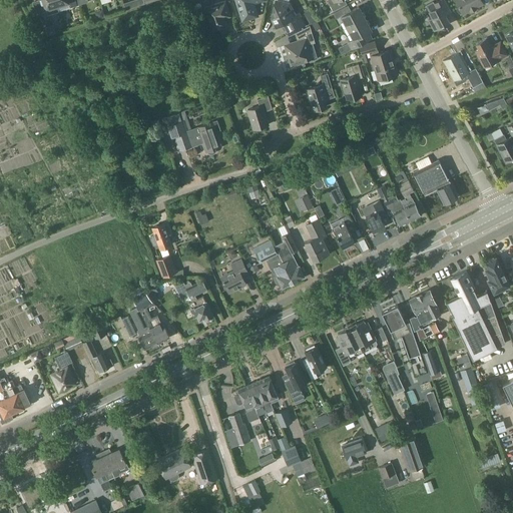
[(59,11),(57,6),(55,0),(38,0),(32,2),(38,14),(44,12),(45,16),(59,11)]
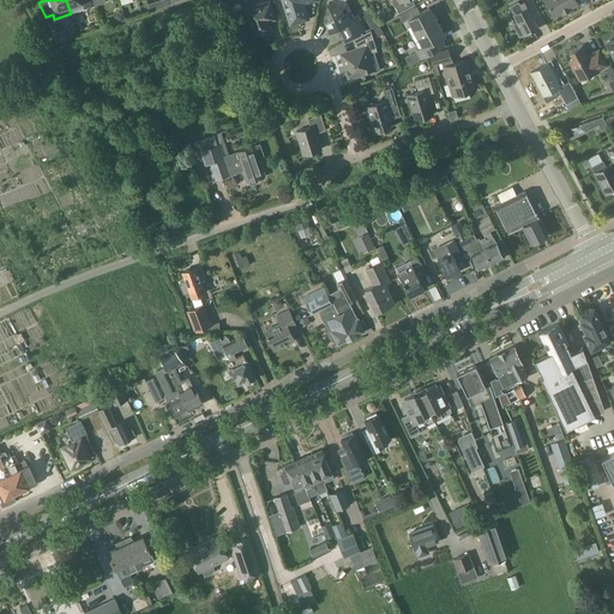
[(282,0),(289,23),(292,24),(307,19),(308,17),(306,10),(302,7),(304,5),(302,4),(313,0),(282,0)]
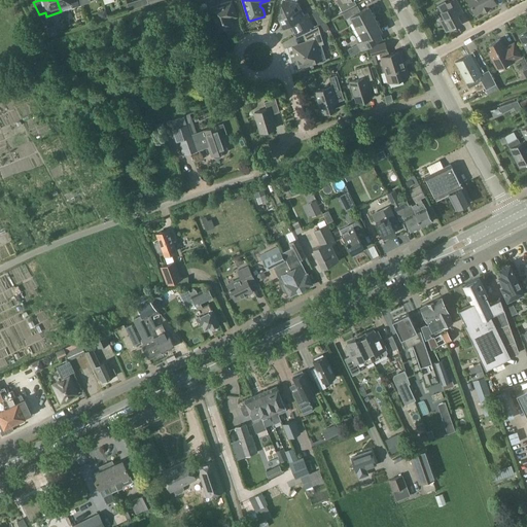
[(282,0),(279,18),(283,27),(294,21),(300,32),(313,25),(307,13),(304,15),(297,3),(296,3),(296,0),(282,0)]
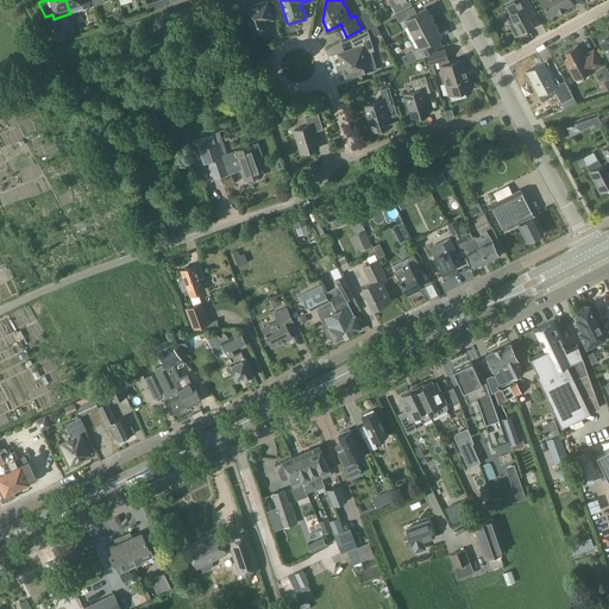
[(388,0),(395,13),(402,10),(397,1),(400,0),(388,0)]
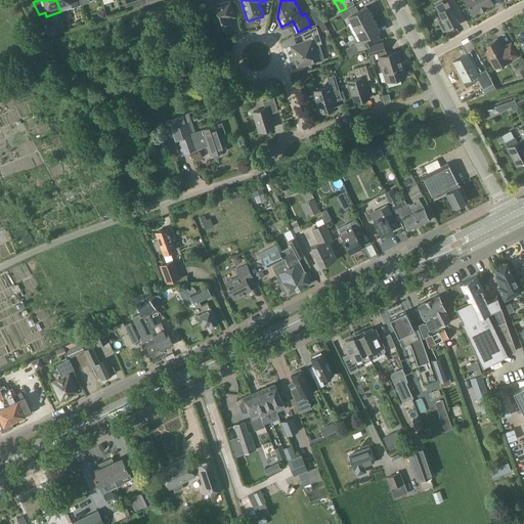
[(442,1),(435,5),(438,11),(442,18),(438,20),(443,31),(459,23),(452,12),(459,9),(452,0),(449,0),(444,3),(442,1)]
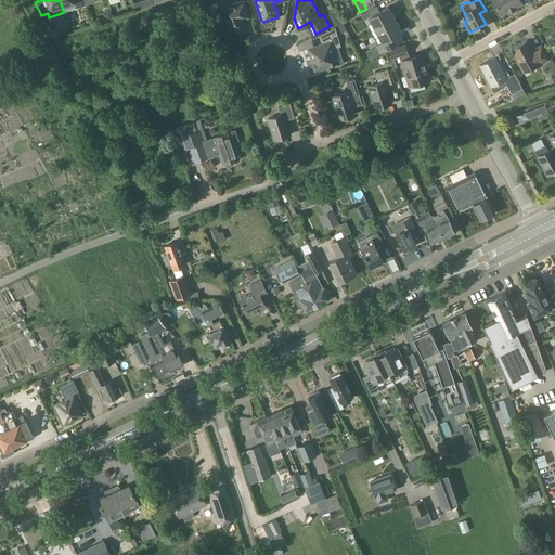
[(492,0),(501,14),(508,11),(510,12),(515,9),(514,8),(521,3),(519,0),(492,0)]
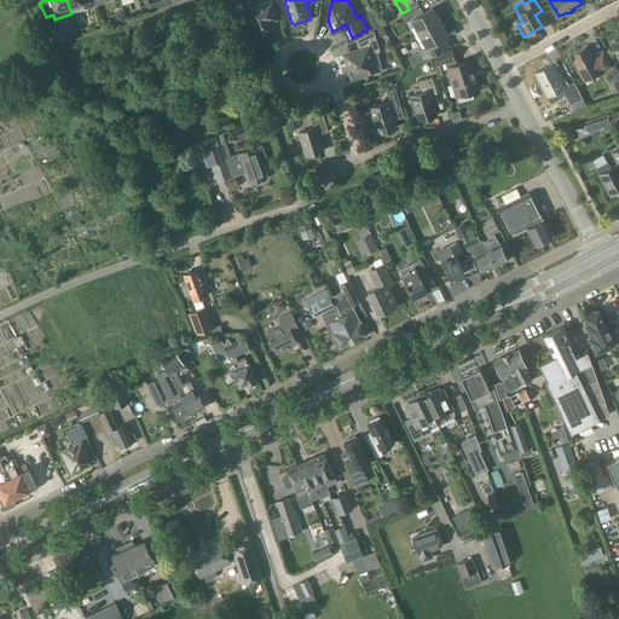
[(254,11),(248,13),(255,38),(272,32),(270,24),(268,23),(270,21),(271,21),(278,18),(272,1),(259,5),(260,9),(255,10),(254,11)]
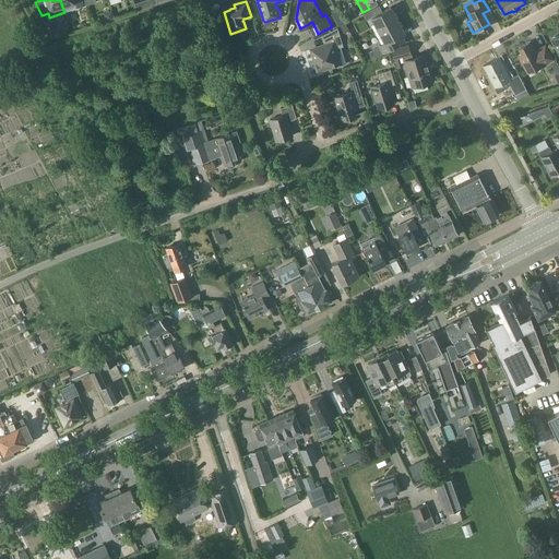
[(378,31),(397,20),(391,7),(382,12),(379,6),(363,14),(366,20),(371,18),(378,31)]
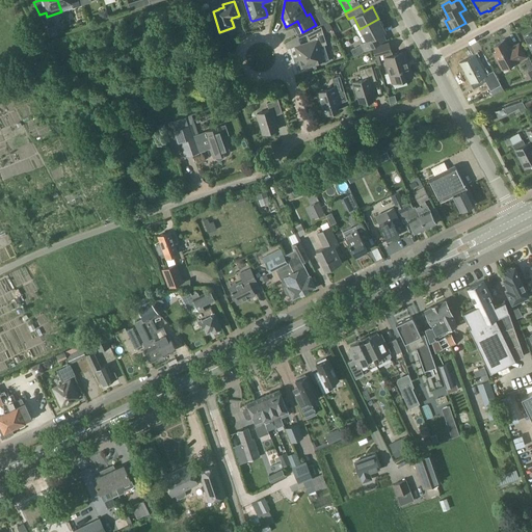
[(378,19),(360,29),(367,41),(361,44),(365,51),(386,40),(381,33),(384,31),(378,19)]
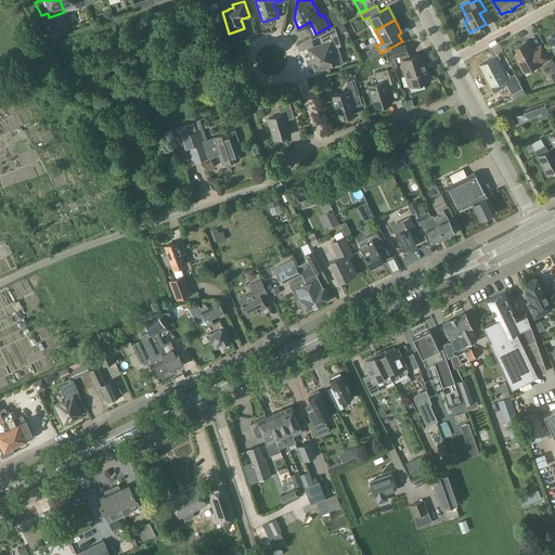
[(323,44),(309,49),(315,71),(336,64),(333,51),(335,50),(334,48),(340,46),(335,28),(321,36),(323,44)]
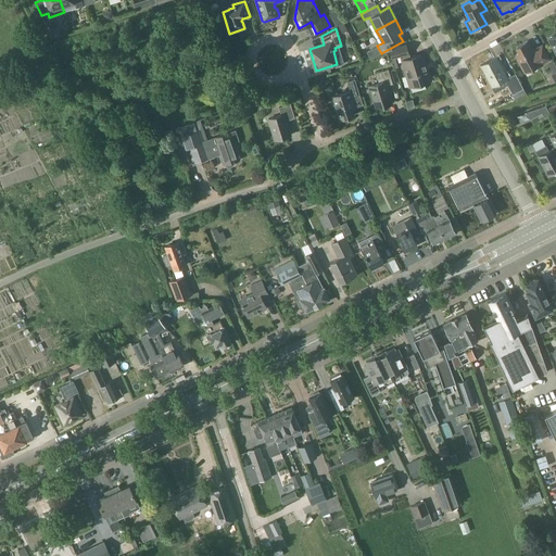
[(519,52),(515,54),(518,62),(518,65),(521,66),(523,71),(531,66),(532,68),(550,60),(542,45),(535,49),(536,50),(533,52),(528,40),(516,47),(519,52)]
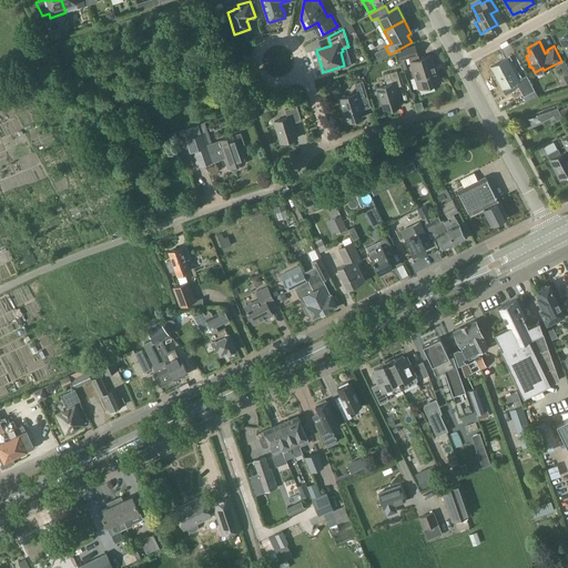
[(414,46),(398,51),(401,60),(409,58),(419,89),(439,82),(432,56),(418,59),(414,46)]
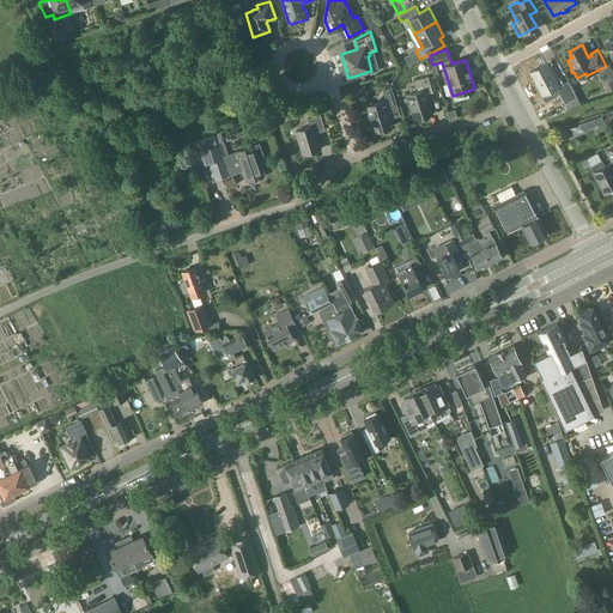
[(559,85),(547,62),(529,73),(541,96),(554,89),(557,95),(559,93),(565,104),(577,97),(568,80),(559,85)]
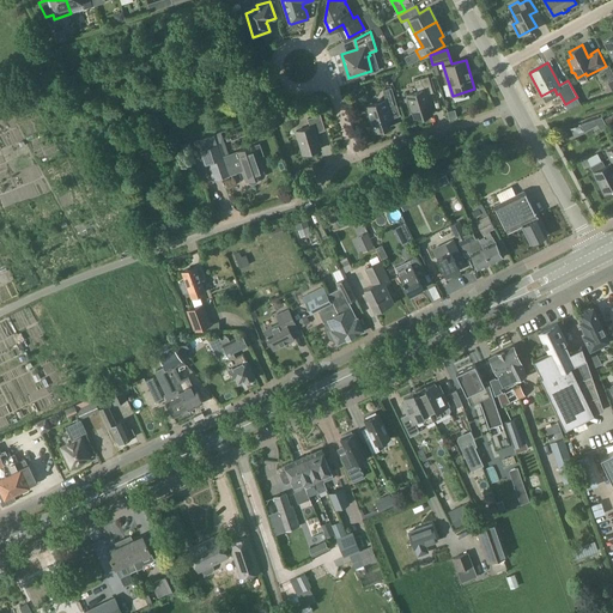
[(418,92),(407,96),(414,119),(422,116),(422,117),(432,114),(426,95),(434,92),(429,77),(416,82),(418,92)]
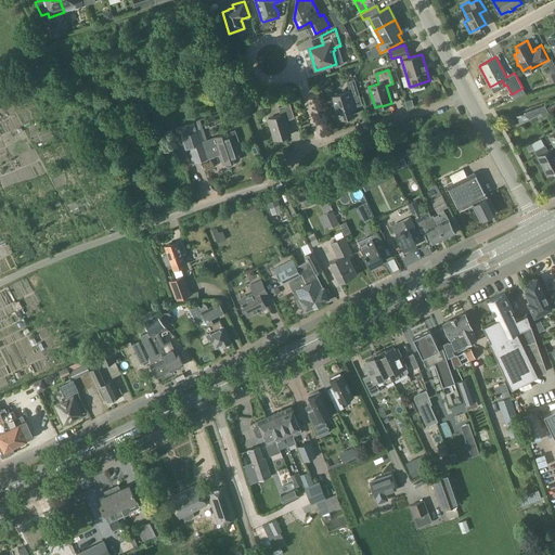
[(349,91),(331,97),(338,120),(353,115),(350,106),(353,105),(351,97),(359,94),(355,79),(346,81),(349,91)]
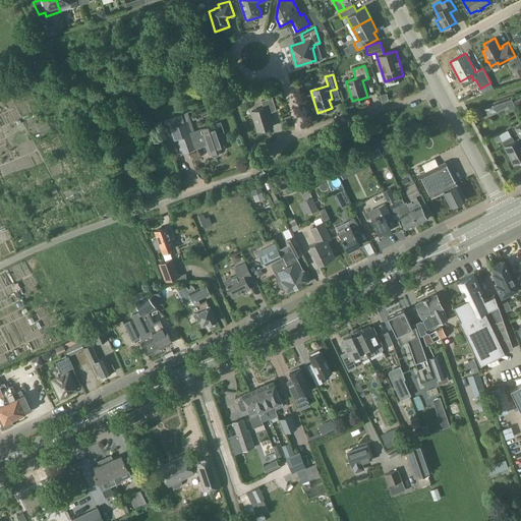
[(482,93),(494,89),(490,82),(480,89),(482,93)]
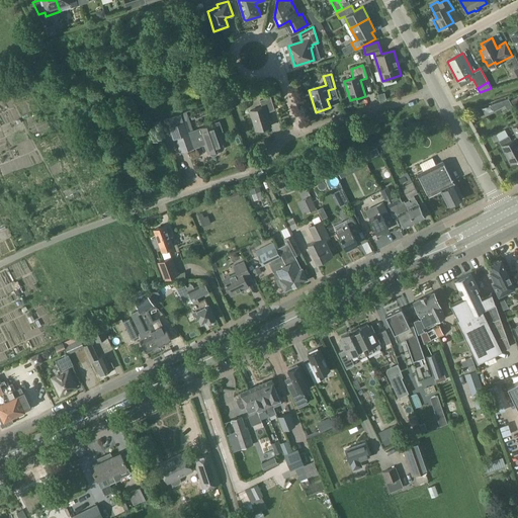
[(259,100),(262,107),(250,111),(256,131),(270,126),(266,112),(274,110),(270,97),(259,100)]
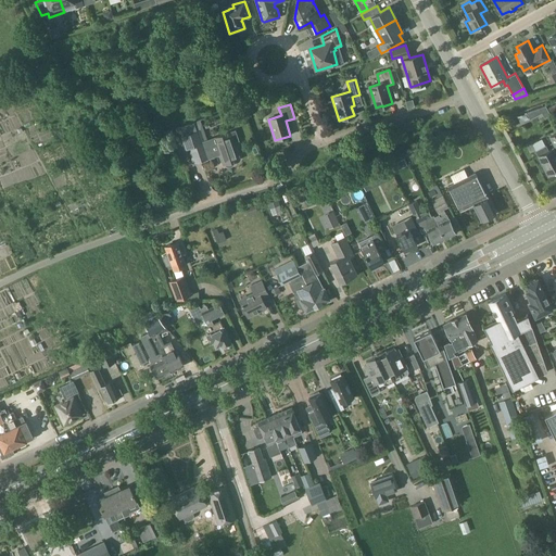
[(39,137),(42,141),(48,138),(46,135),(50,131),(43,122),(34,127),(39,137)]
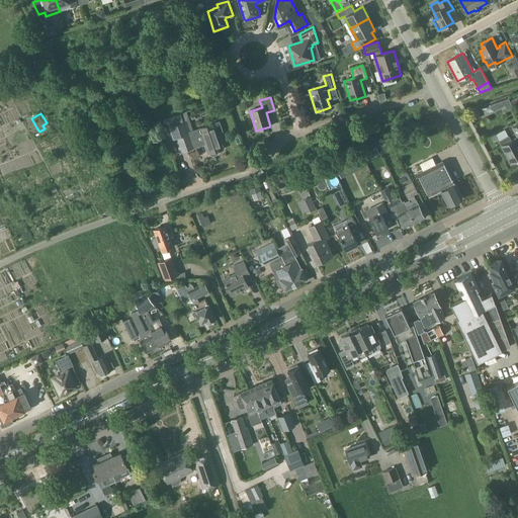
[(186,120),(169,126),(173,140),(175,139),(179,152),(195,147),(194,145),(204,141),(208,153),(210,153),(210,154),(211,154),(211,155),(212,155),(213,155),(213,156),(214,156),(216,156),(216,155),(217,155),(218,155),(218,154),(219,154),(219,153),(219,152),(219,151),(219,150),(223,149),(218,132),(223,130),(220,121),(214,123),(199,128),(190,132),(186,120)]
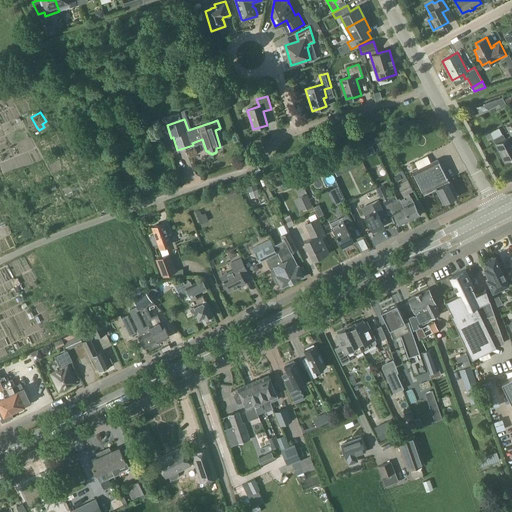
[(510,136),(496,144),(505,161),(511,157),(511,122),(505,126),(510,136)]
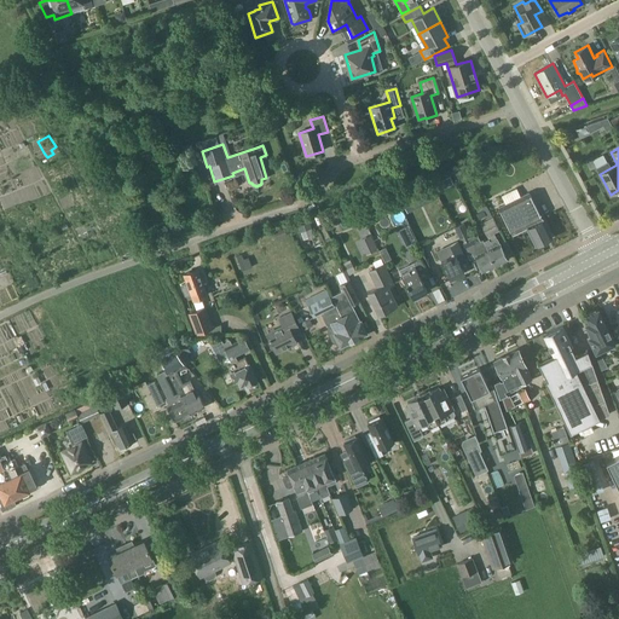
[(64,156),(41,162),(45,175),(68,169),(64,156)]
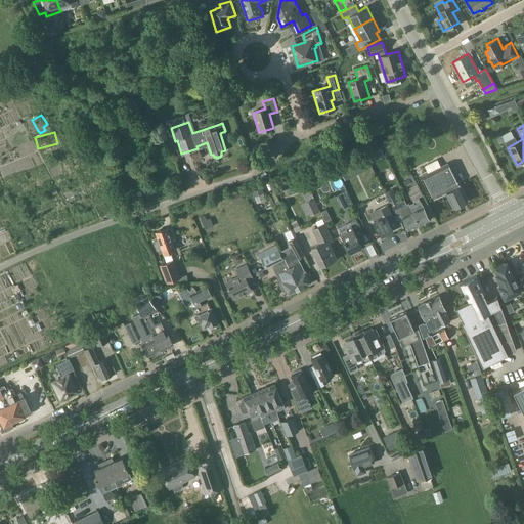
[(501,132),(494,133),(496,144),(504,142),(501,132)]
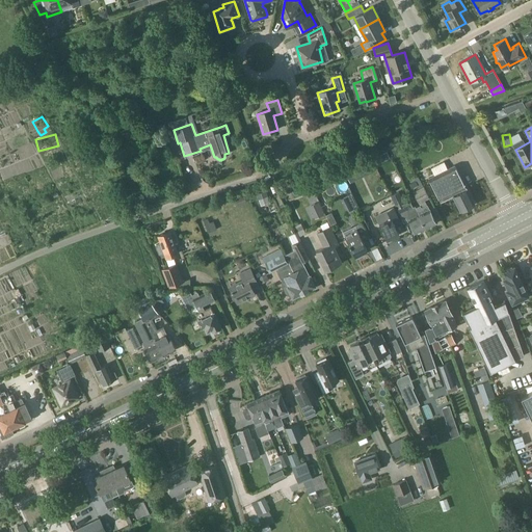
[(417,150),(425,147),(423,141),(415,144),(417,150)]
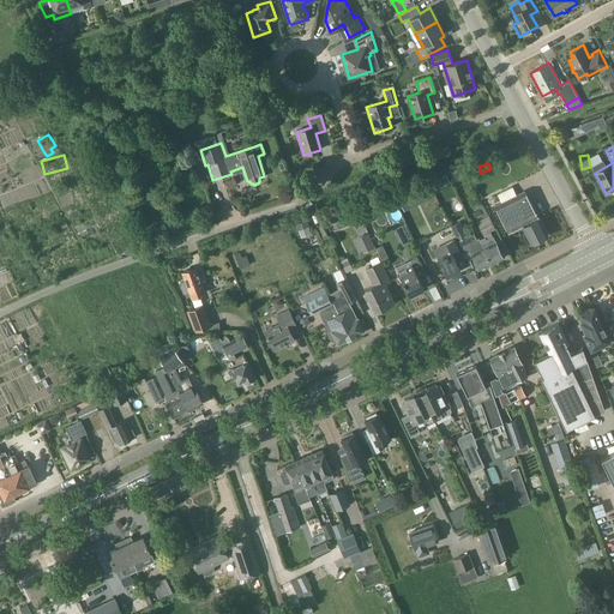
[(446,169),(428,178),(431,184),(449,175),(446,169)]
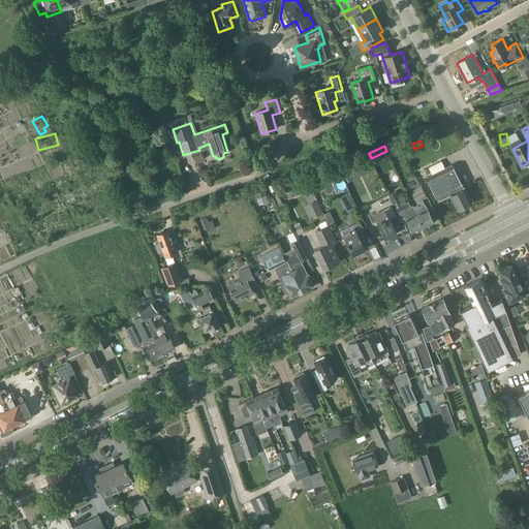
[(340,164),(344,173),(368,161),(364,153),(340,164)]
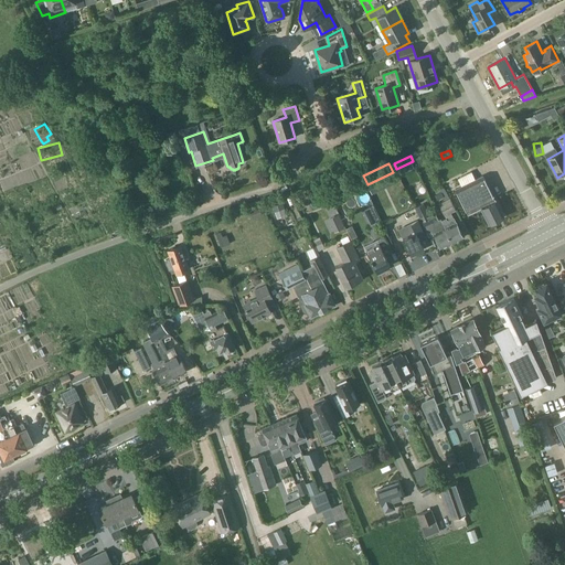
[(482,176),(455,189),(467,213),(466,213),(468,215),(481,209),(489,224),(490,223),(491,225),(497,222),(496,221),(503,216),(494,198),(493,198),(482,176)]
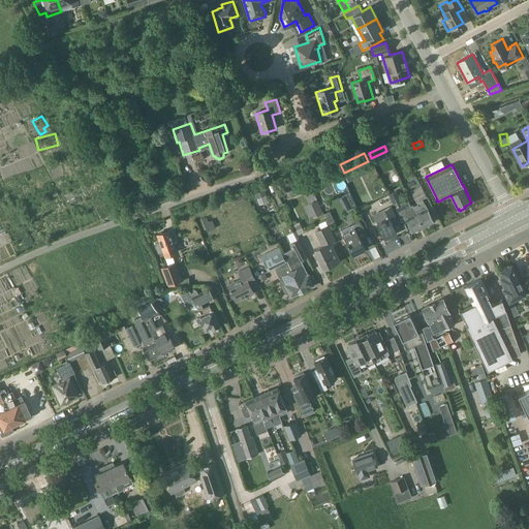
[(261,186),(253,189),(257,199),(266,196),(261,186)]
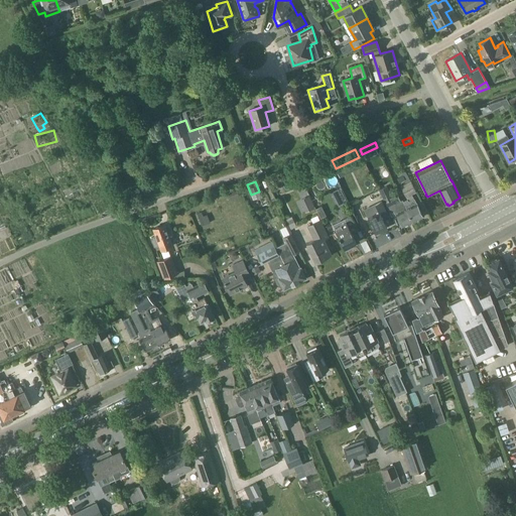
[(406,198),(403,199),(413,221),(422,216),(416,204),(412,195),(416,192),(411,181),(401,186),(406,198)]
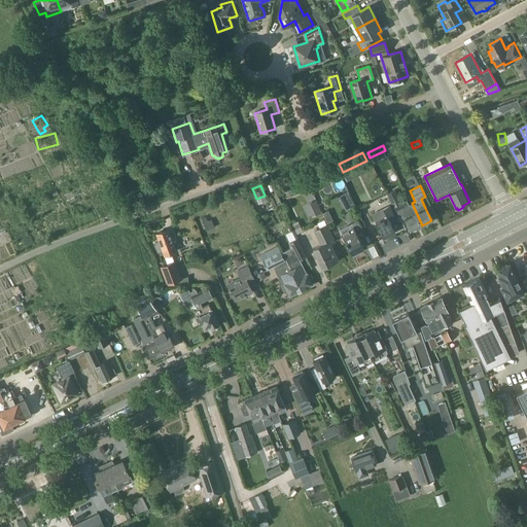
[(387,194),(387,195),(393,207),(397,216),(402,213),(405,217),(411,231),(422,225),(412,203),(402,207),(394,189),(387,194)]
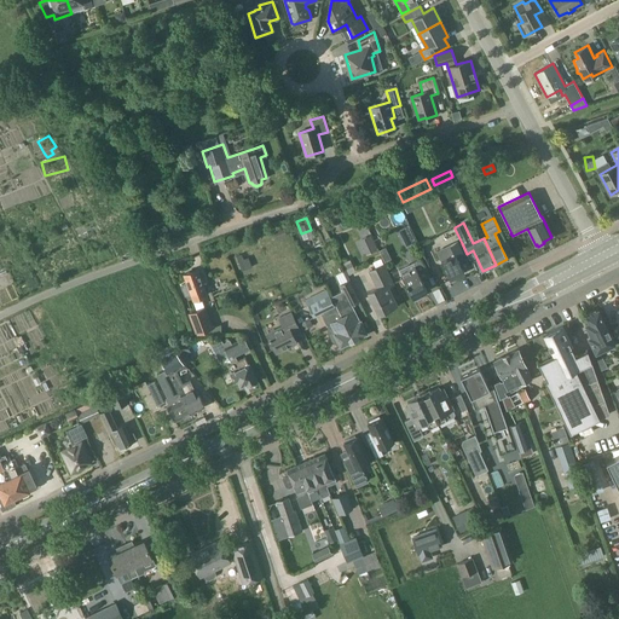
[(409,226),(400,231),(408,247),(416,242),(409,226)]
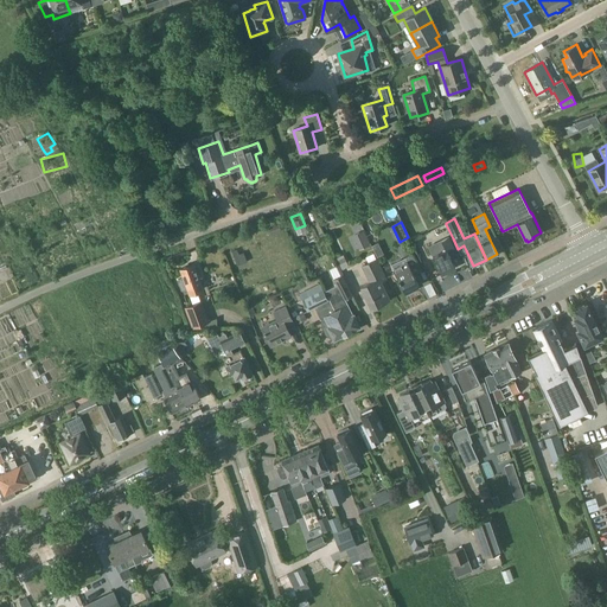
[(441,240),(428,247),(432,255),(433,255),(441,274),(455,267),(451,257),(457,254),(451,240),(449,236),(441,240)]
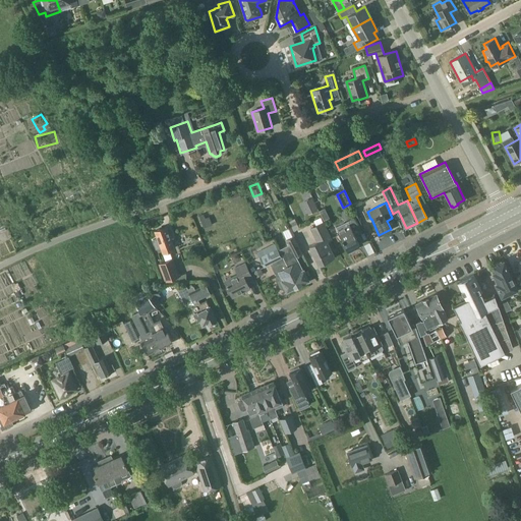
[(206,215),(201,217),(206,228),(214,225),(211,217),(207,219),(206,215)]
